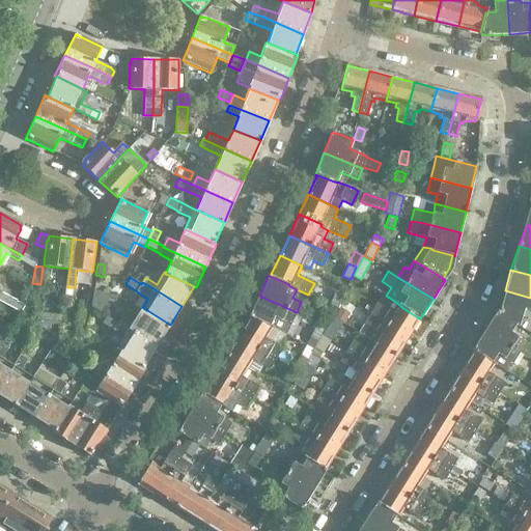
[(18,299),(0,288),(0,301),(11,308),(16,301),(17,300),(18,299)]
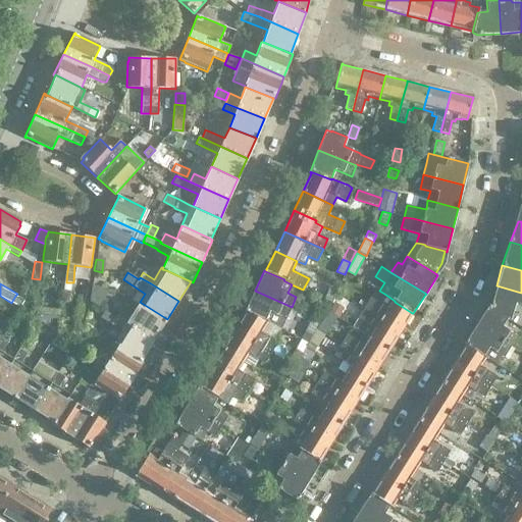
[(107,291),(91,285),(89,301),(98,306),(107,291)]
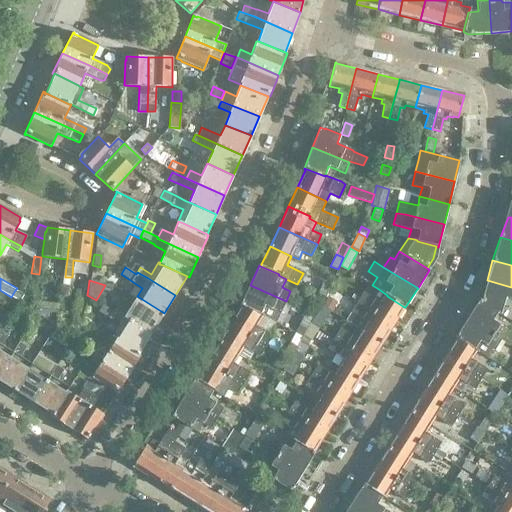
[(332,283),(325,280),(319,292),(326,296),(332,283)]
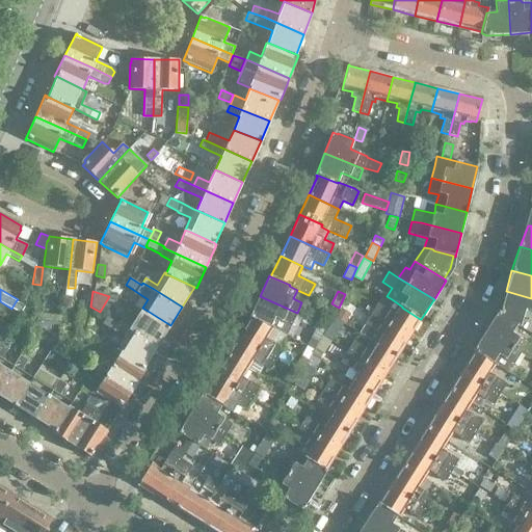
[(531,311),(531,298),(506,291),(500,313),(498,312),(516,324),(517,325),(520,326),(525,310),(531,311)]
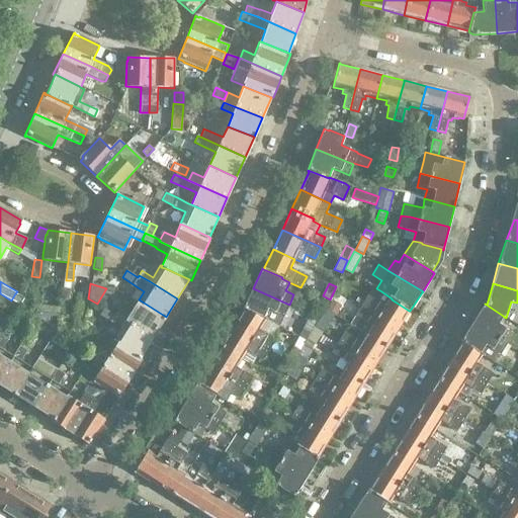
[(279,327),(289,305),(253,288),(243,310),(244,311),(262,319),(263,318),(274,324),(279,327)]
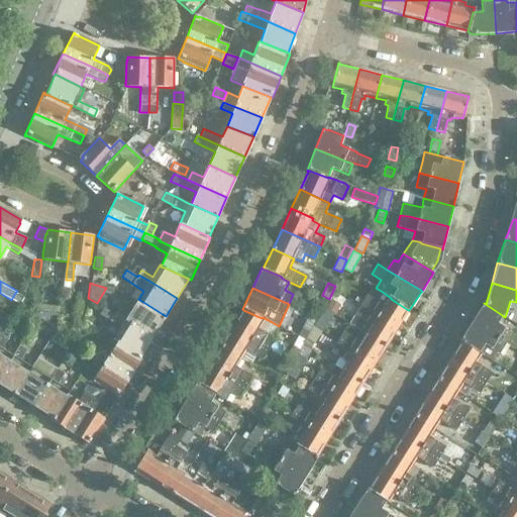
[(396,328),(408,310),(391,299),(391,298),(381,291),(376,300),(367,295),(360,305),(365,308),(396,328)]
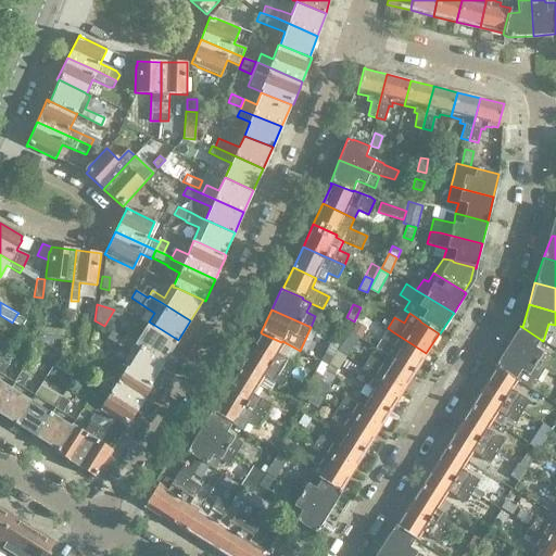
[(24,319),(16,315),(12,323),(20,327),(24,319)]
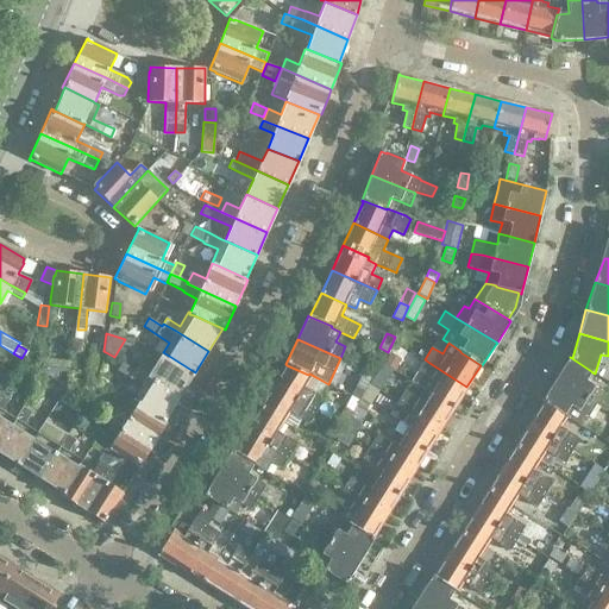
[(195,372),(163,352),(152,369),(142,362),(137,370),(148,376),(180,396),(195,372)]
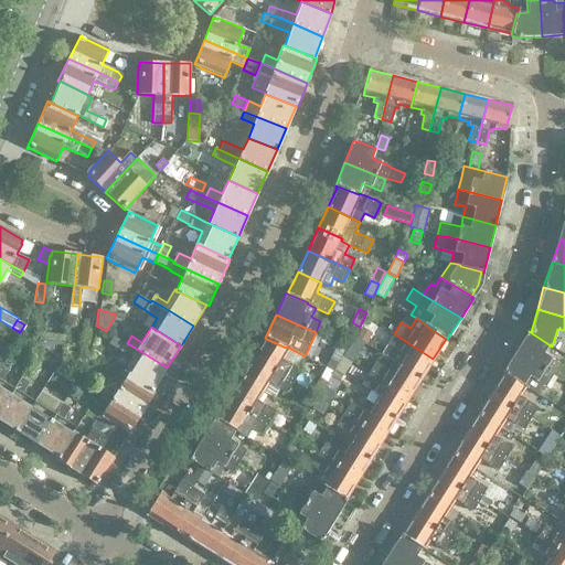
[(363,341),(369,331),(362,328),(356,337),(363,341)]
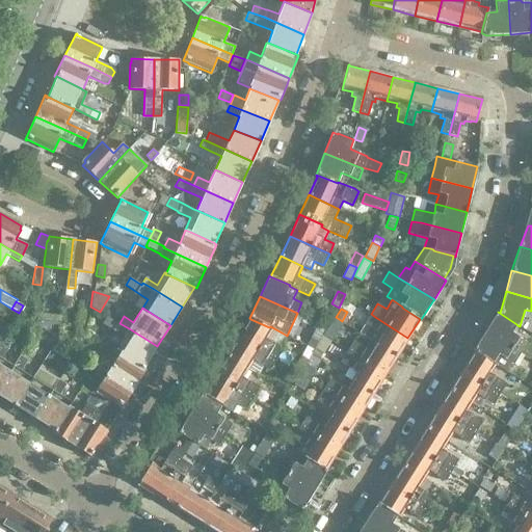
[(325,328),(333,317),(325,312),(318,323),(325,328)]
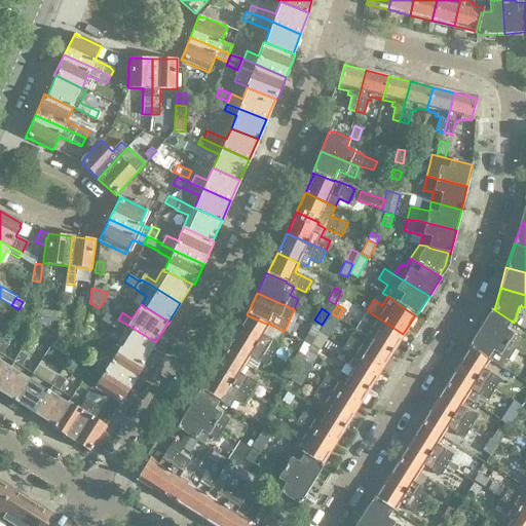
[(512,322),(511,321),(492,308),(480,328),(506,344),(515,350),(521,340),(505,330),(512,322)]
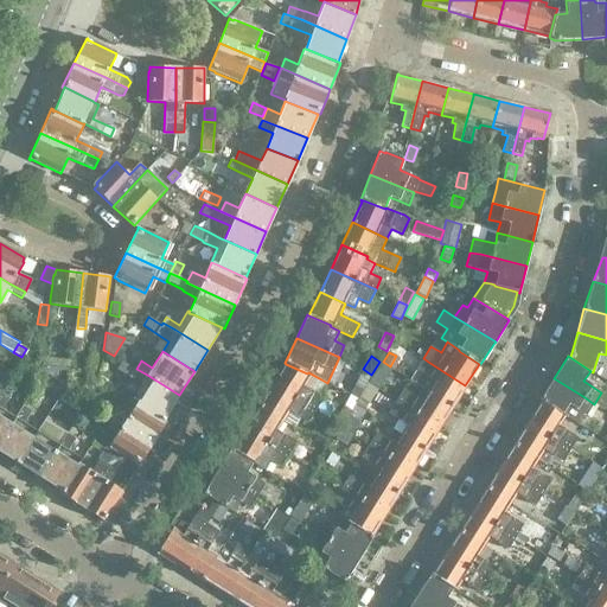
[(411,383),(427,393),(452,407),(465,385),(428,362),(423,358),(409,381),(411,383)]
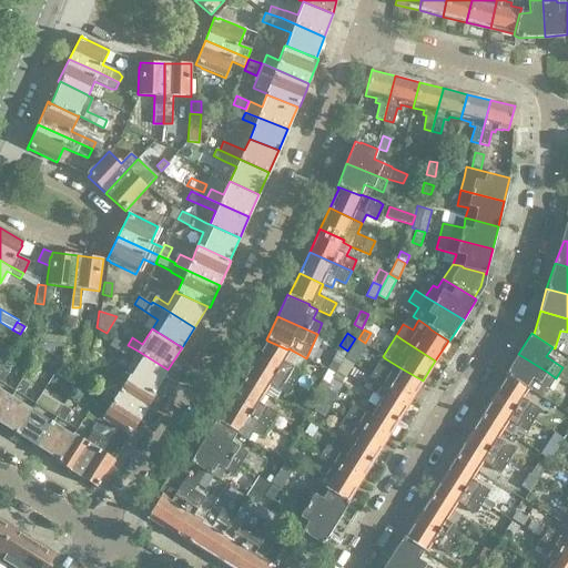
[(123,374),(128,376),(129,375),(154,392),(168,369),(138,351),(128,345),(114,337),(110,346),(132,361),(123,374)]
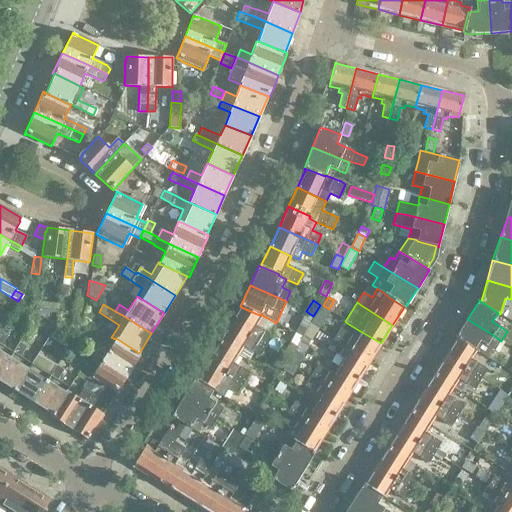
[(329,310),(322,305),(311,322),(318,326),(329,310)]
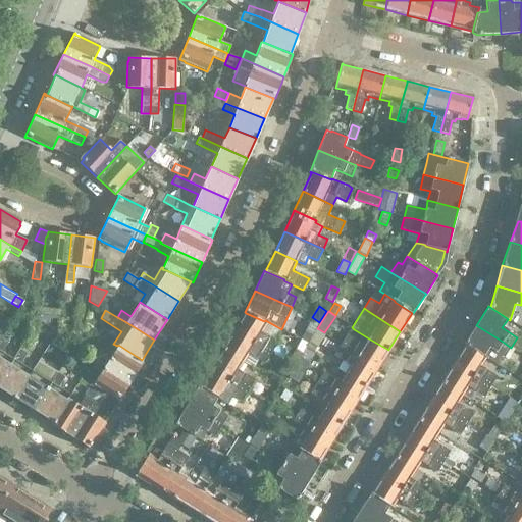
[(276,326),(265,320),(264,321),(246,313),(235,331),(270,353),(277,343),(269,337),(276,326)]
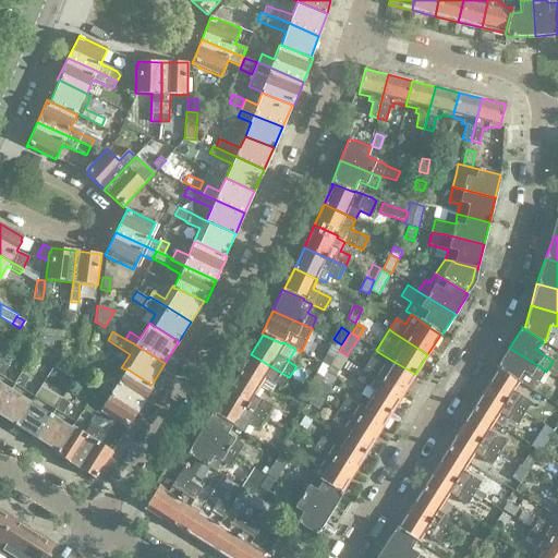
[(61,356),(63,339),(41,336),(40,342),(61,356)]
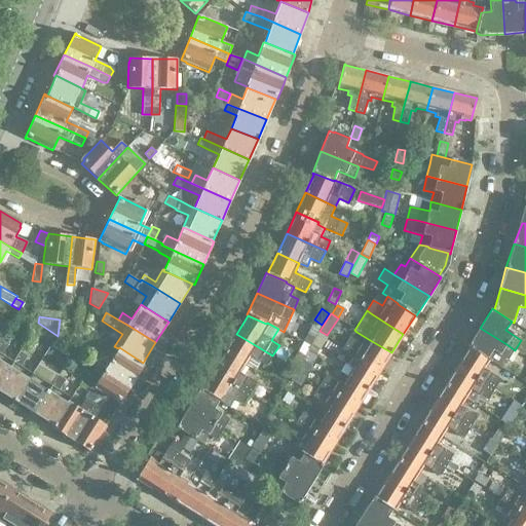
[(315,336),(323,326),(315,321),(308,332),(315,336)]
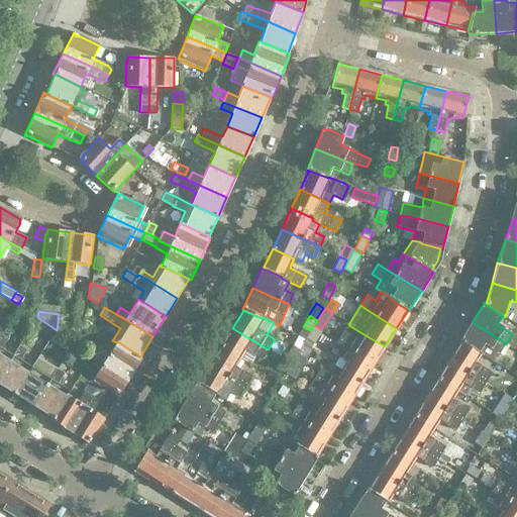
[(472,322),(459,341),(479,353),(479,352),(482,354),(492,360),(497,353),(498,353),(499,353),(506,344),(498,338),(472,322)]
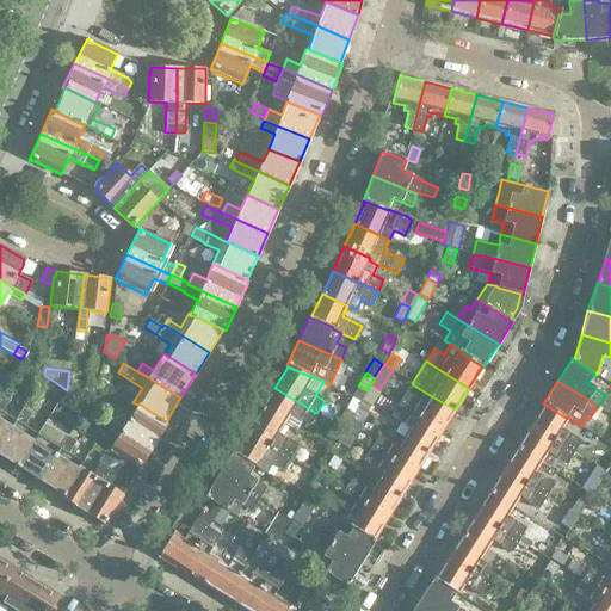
[(53,395),(56,389),(50,384),(47,390),(53,395)]
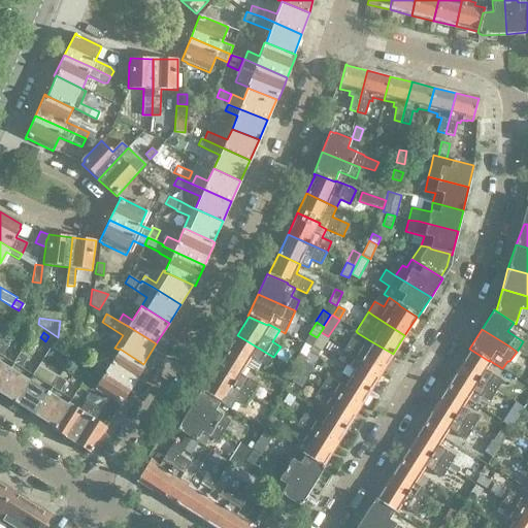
[(273,357),(237,335),(226,354),(246,366),(252,358),(267,367),(273,357)]
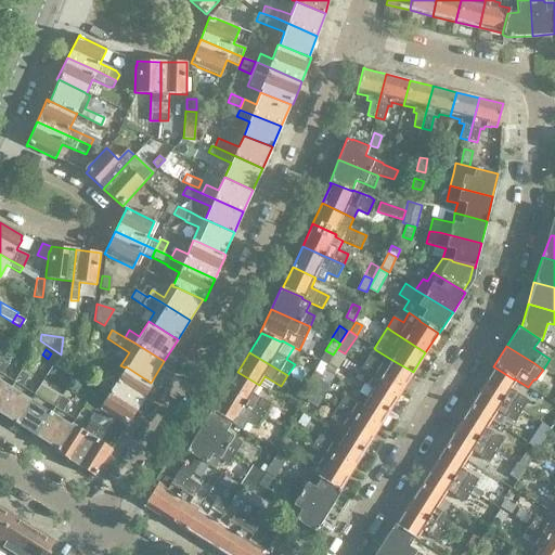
[(370,356),(362,369),(400,392),(413,372),(390,359),(385,366),(370,356)]
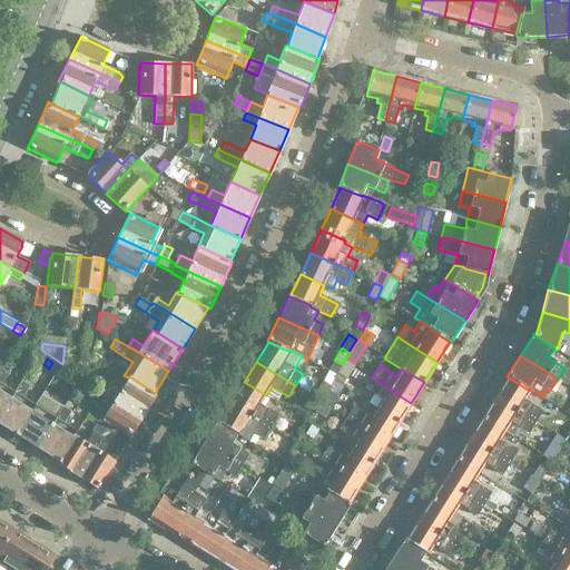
[(0,369),(0,415),(11,399),(15,393),(2,384),(8,373),(1,369),(0,369)]
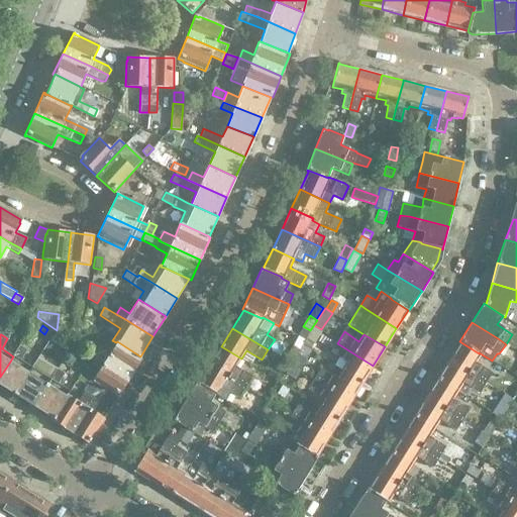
[(56,335),(52,342),(59,346),(64,339),(56,335)]
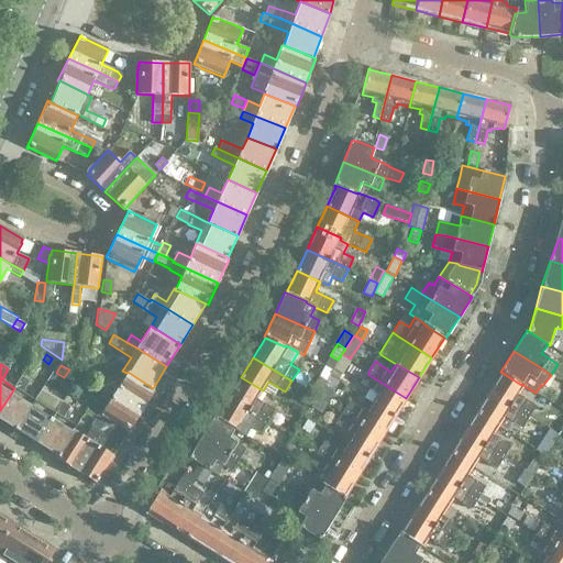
[(333,370),(328,377),(329,377),(337,383),(341,374),(333,370)]
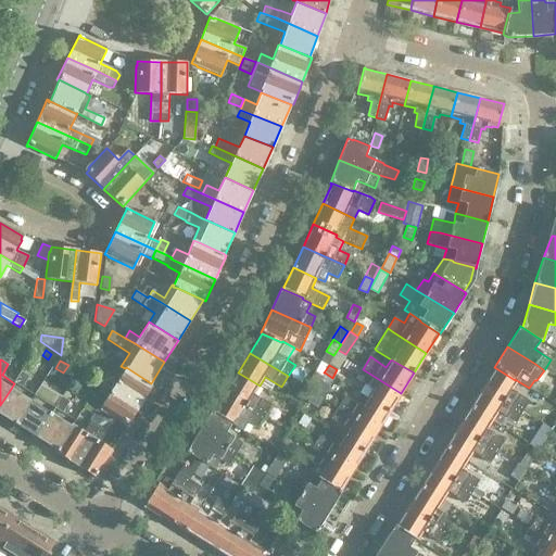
[(153,384),(151,383),(126,367),(125,368),(117,381),(106,374),(102,381),(140,405),(153,384)]
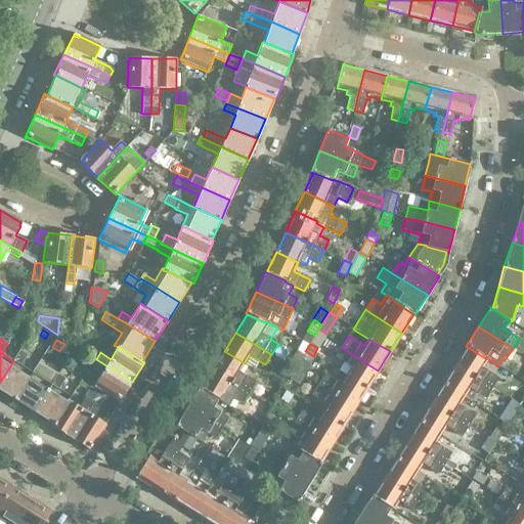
[(467,348),(456,365),(488,385),(493,389),(495,386),(496,386),(500,379),(483,367),(488,359),(485,357),(485,358),(466,346),(465,347),(467,348)]
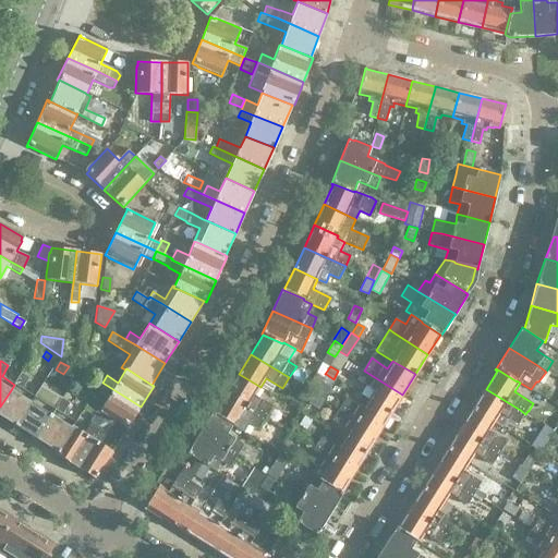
[(364,371),(356,380),(373,390),(367,400),(390,414),(402,395),(364,371)]
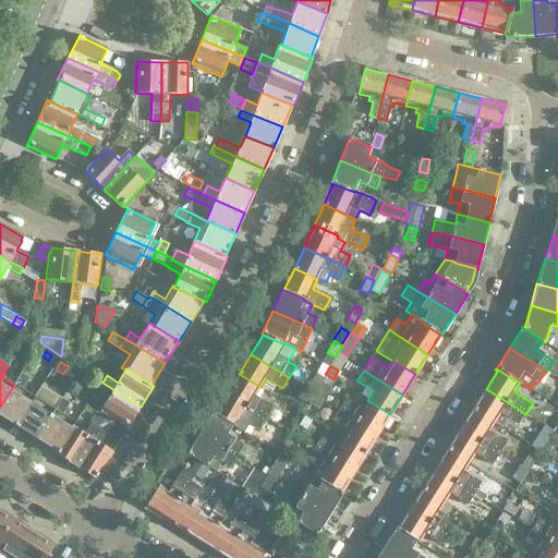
[(75,372),(68,384),(80,391),(87,379),(75,372)]
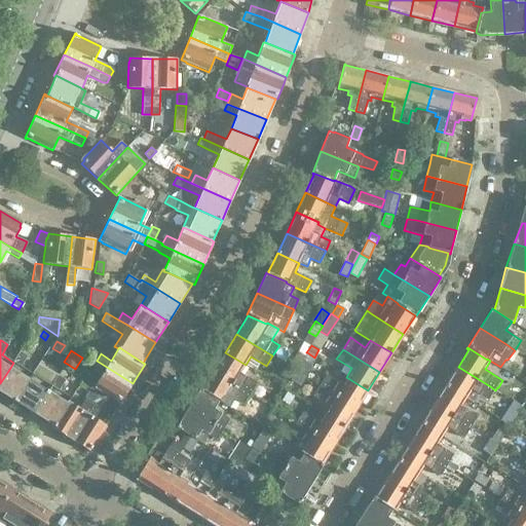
[(298,351),(290,365),(297,370),(305,357),(298,351)]
